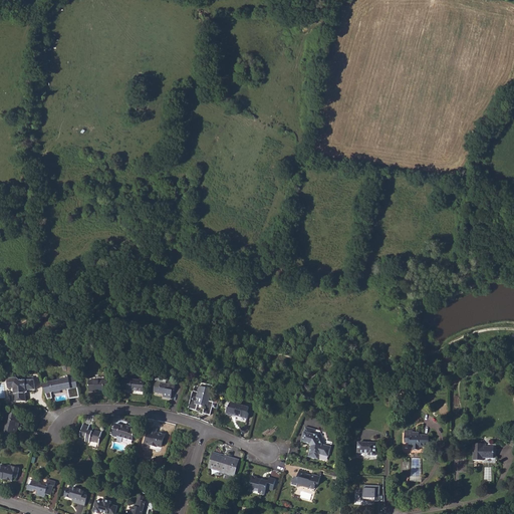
[(94,392),(94,391),(99,391),(99,392),(104,392),(104,390),(108,390),(108,379),(104,378),(104,377),(98,377),(98,380),(95,380),(95,377),(89,377),(89,392),(94,392)]
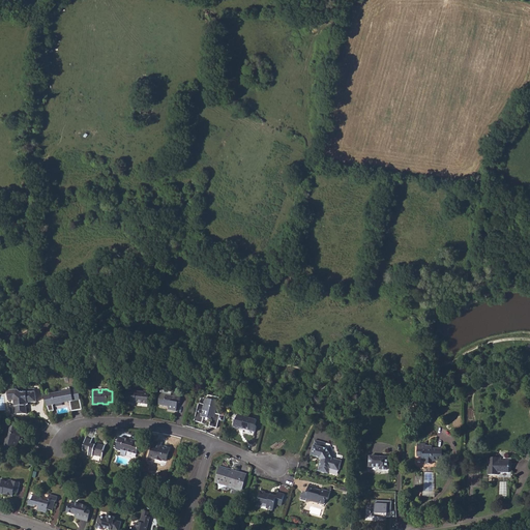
[(53,394),(43,395),(49,411),(54,410),(53,404),(70,401),(72,401),(75,411),(82,410),(79,390),(74,391),(71,391),(53,394)]
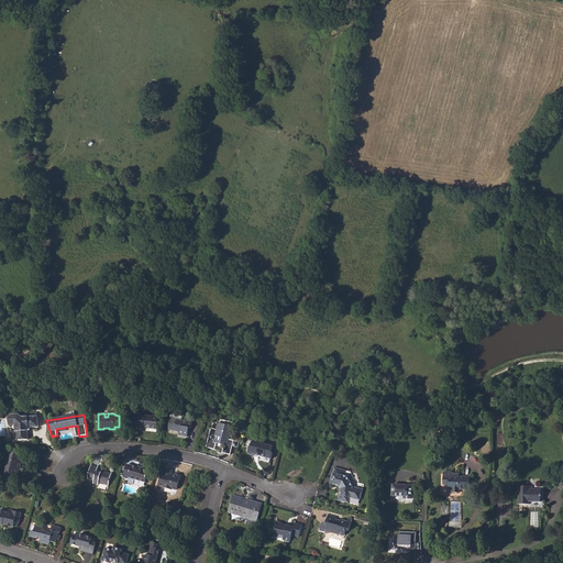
[(13,416),(12,420),(12,423),(15,427),(17,433),(20,433),(20,441),(30,440),(29,433),(28,432),(30,428),(40,428),(39,418),(23,419),(20,416),(13,416)]
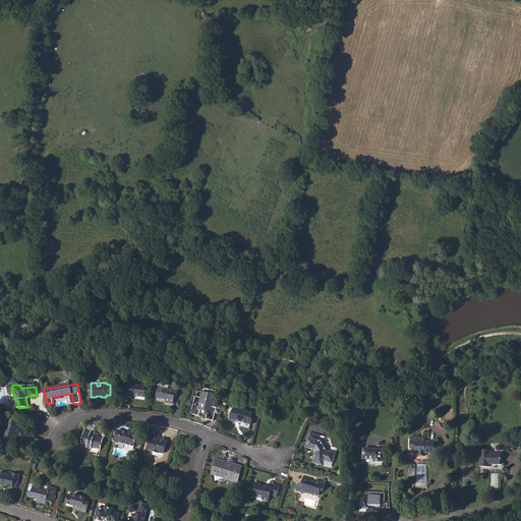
[(124,387),(123,395),(146,397),(147,386),(141,385),(140,386),(140,388),(134,387),(134,386),(129,385),(128,388),(124,387)]
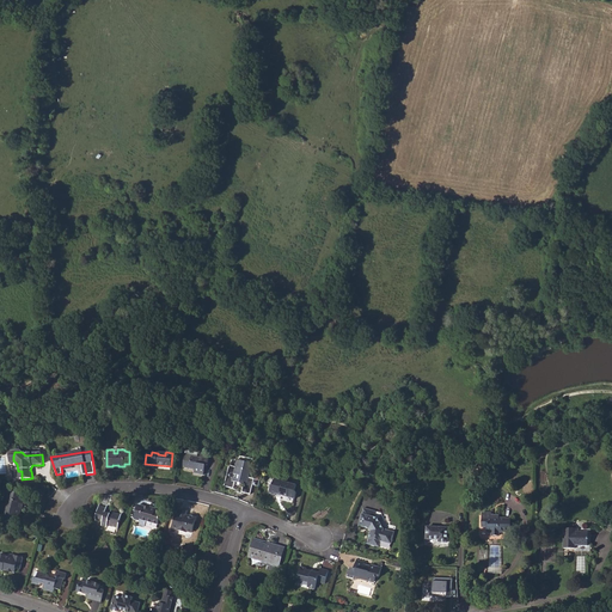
[(183,467),(193,470),(193,469),(195,469),(195,470),(195,473),(203,475),(206,465),(207,466),(208,460),(196,458),(185,456),(183,467)]
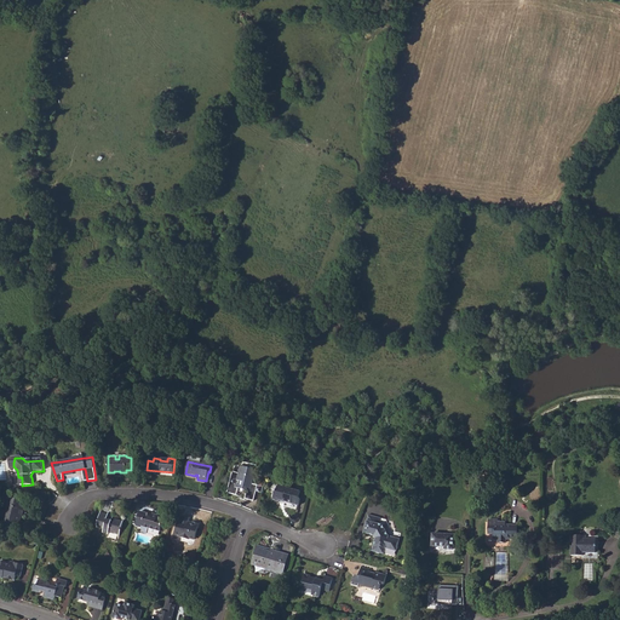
[(239,474),(233,472),(227,493),(236,495),(237,488),(241,489),(245,491),(247,491),(245,499),(253,501),(258,486),(252,484),(253,480),(252,478),(254,470),(244,466),(241,475),(239,474)]
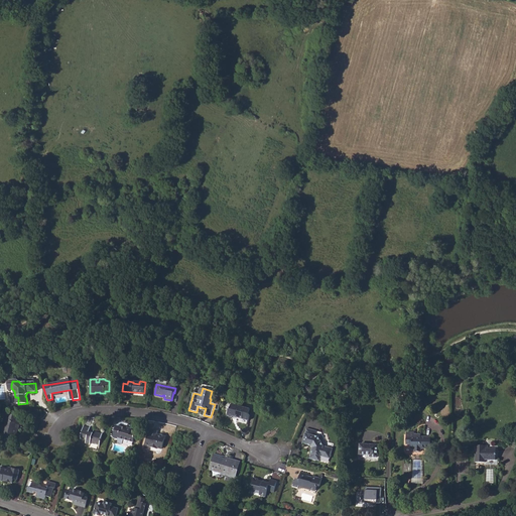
[(226,414),(233,416),(233,415),(236,416),(236,417),(248,420),(249,414),(247,414),(249,408),(230,403),(229,408),(228,407),(226,414)]
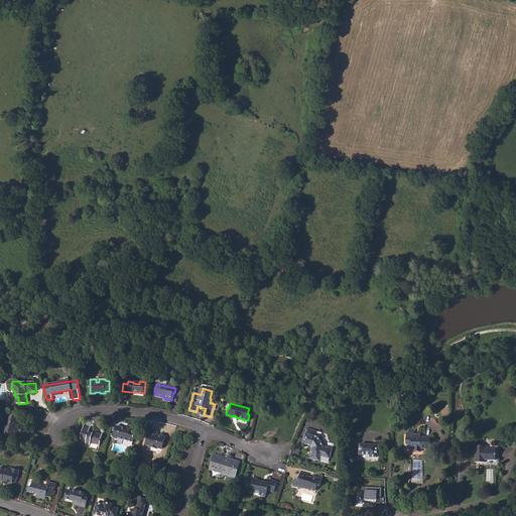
[(4,431),(5,431),(4,436),(8,438),(15,440),(17,434),(15,434),(16,431),(18,431),(18,429),(21,419),(19,418),(19,417),(12,415),(12,416),(8,415),(7,420),(4,431)]
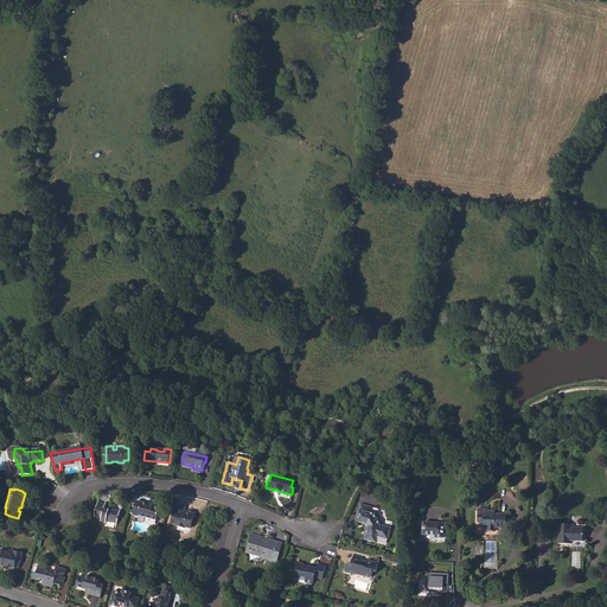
[(148,504),(138,500),(134,513),(134,515),(139,516),(138,519),(144,522),(145,517),(157,521),(160,508),(154,506),(154,505),(148,504)]
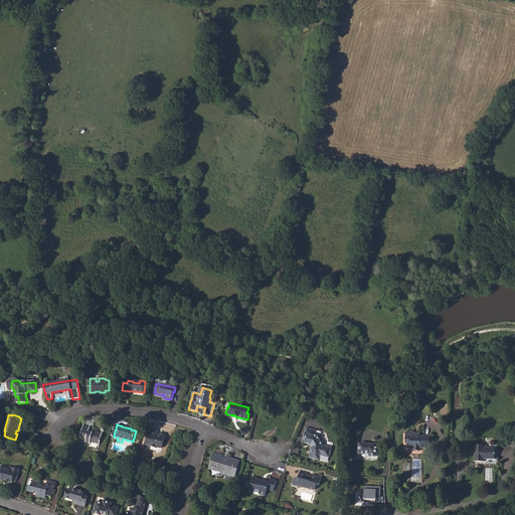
[(90,430),(90,427),(83,425),(80,437),(87,439),(86,442),(90,443),(90,442),(99,445),(103,434),(94,431),(93,433),(89,432),(90,430)]
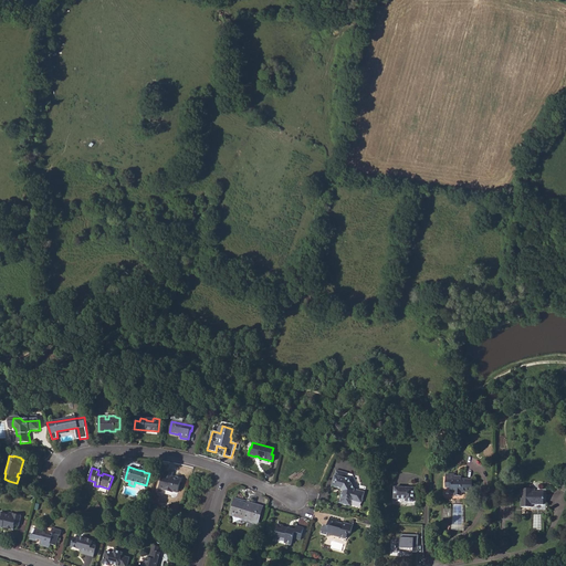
[(158,488),(164,489),(164,490),(165,490),(166,491),(169,492),(170,492),(173,492),(173,491),(177,492),(181,478),(176,477),(175,479),(171,478),(173,474),(163,471),(158,488)]
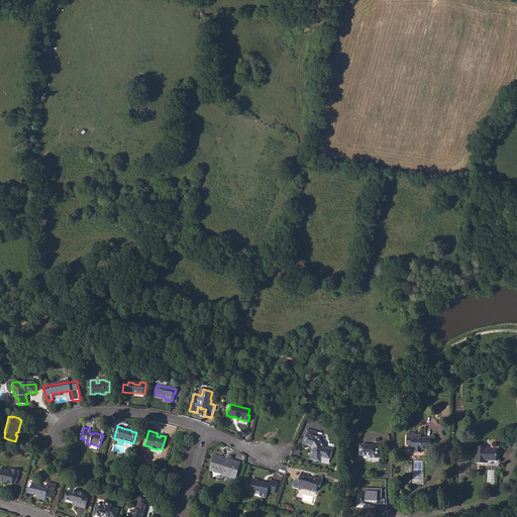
[(303,444),(311,446),(313,449),(310,459),(320,462),(322,457),(331,460),(333,450),(324,447),(319,438),(316,438),(317,432),(307,430),(303,444)]
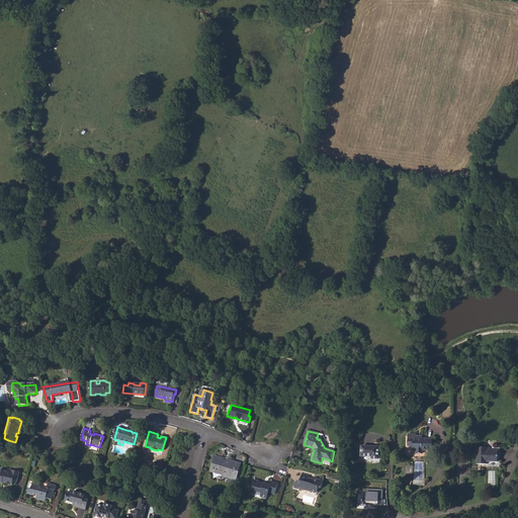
[(408,438),(408,445),(412,445),(412,450),(416,450),(416,453),(422,453),(422,450),(432,450),(433,439),(422,439),(408,438)]
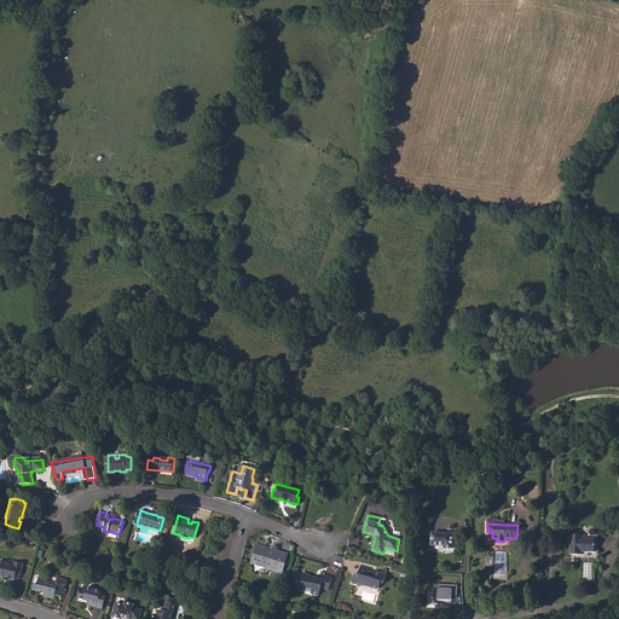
[(432,545),(444,545),(445,548),(452,548),(453,534),(432,533),(432,545)]
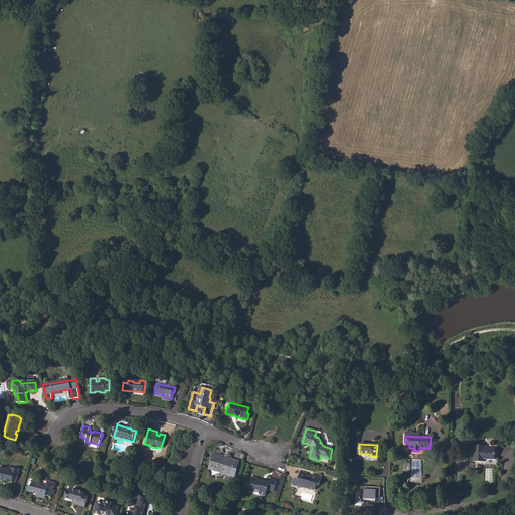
[(475,461),(483,462),(483,459),(494,460),(494,448),(486,448),(486,446),(475,445),(475,461)]
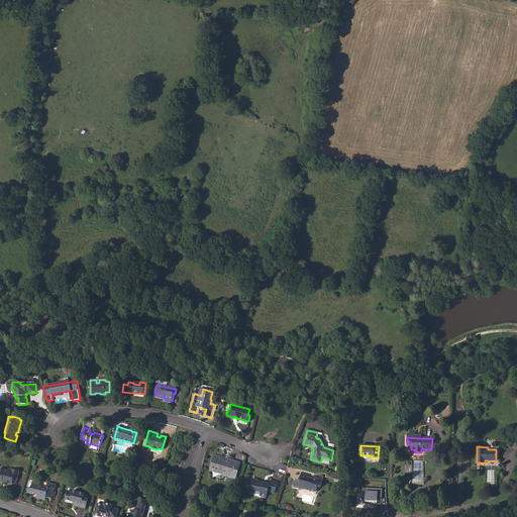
[(211,471),(229,476),(229,475),(235,477),(239,462),(216,455),(214,460),(215,461),(214,463),(213,462),(211,471)]
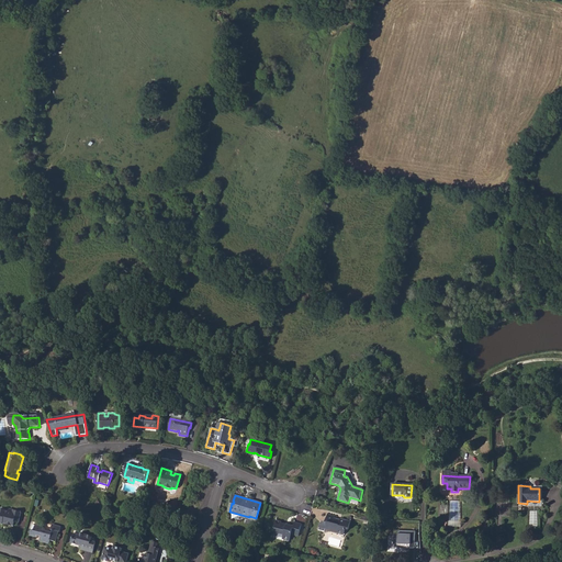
[(0,523),(2,524),(3,521),(6,523),(4,524),(13,526),(14,523),(19,523),(21,513),(9,509),(8,513),(0,509),(0,523)]
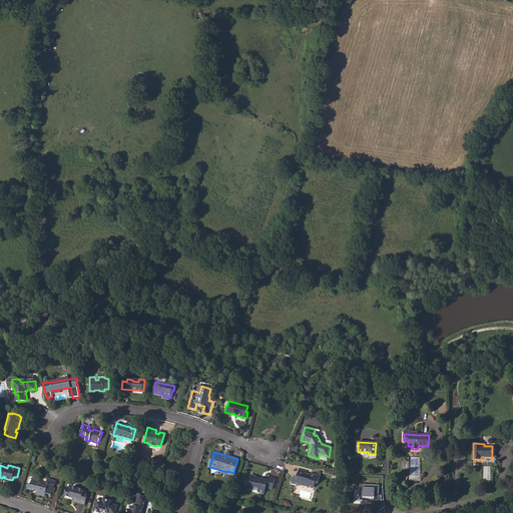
[(298,481),(303,482),(302,484),(314,488),(316,483),(318,484),(320,476),(314,474),(314,475),(313,476),(305,474),(305,473),(306,471),(299,469),(297,477),(299,477),(298,481)]
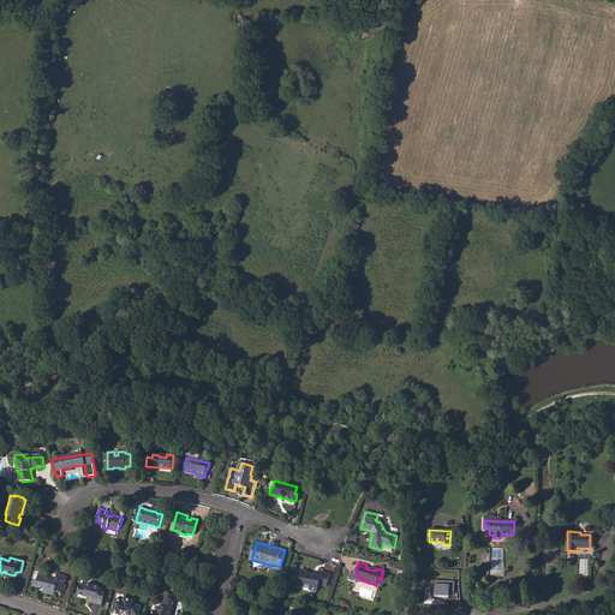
[(298,585),(309,589),(309,590),(317,592),(318,585),(327,586),(330,574),(322,572),(321,577),(314,574),(302,571),(298,585)]
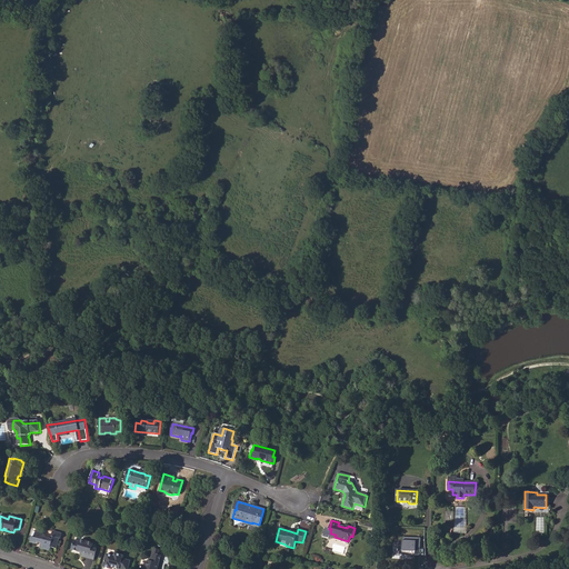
[(31,537),(30,542),(37,543),(38,542),(41,543),(40,548),(50,550),(51,547),(57,549),(60,538),(61,538),(62,533),(53,530),(51,537),(55,537),(53,539),(50,539),(43,537),(45,533),(36,531),(36,532),(35,538),(31,537)]
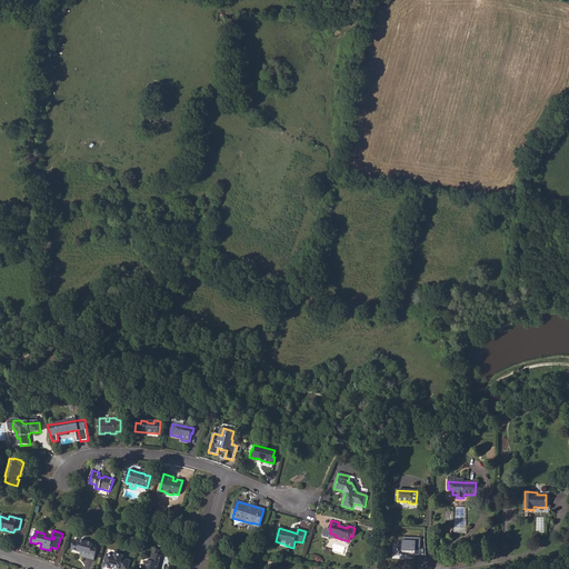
[(421,547),(421,538),(399,536),(399,550),(416,551),(416,547),(421,547)]
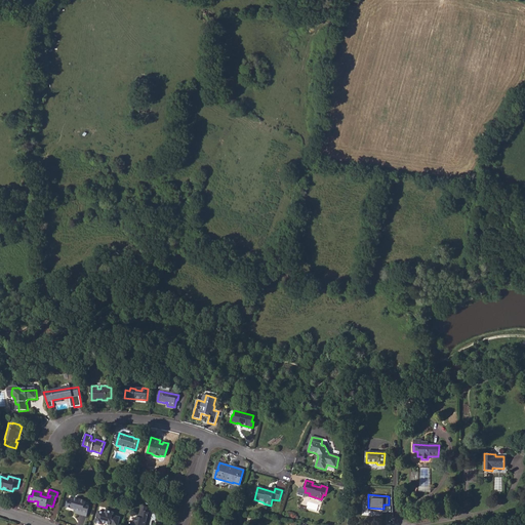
[(67,507),(75,510),(75,513),(86,516),(89,506),(85,505),(86,500),(74,497),(74,499),(69,497),(67,507)]
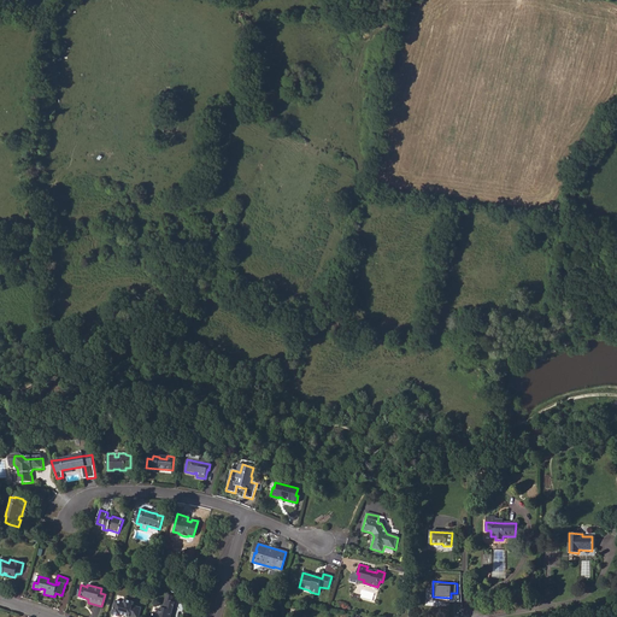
[(112,615),(121,616),(121,615),(128,616),(129,616),(130,616),(131,616),(137,616),(141,609),(134,606),(135,603),(125,600),(124,604),(116,600),(112,615)]
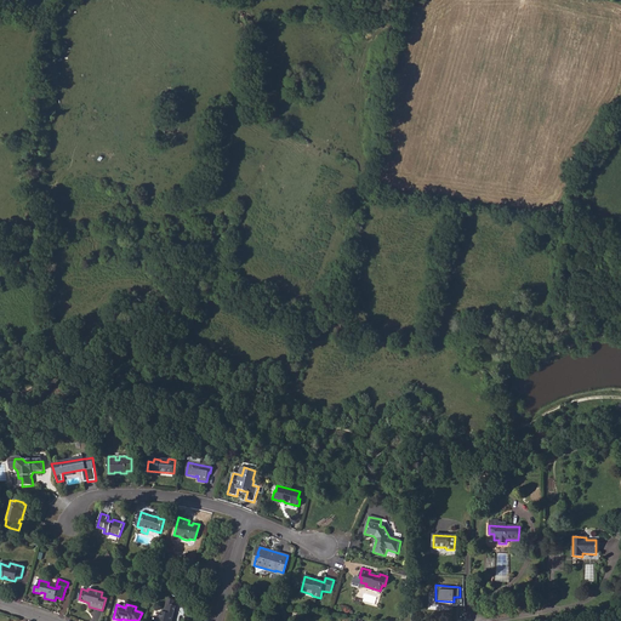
[(165,605),(164,611),(161,610),(159,617),(154,616),(153,620),(170,620),(175,608),(171,607),(165,605)]
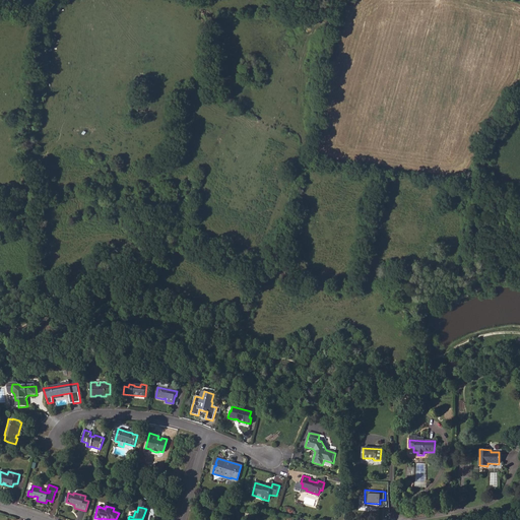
All buildings are outlined.
